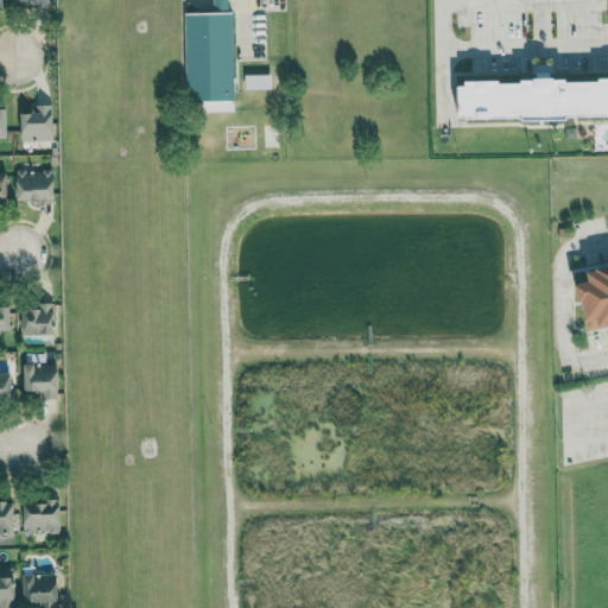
[(236,100),(234,12),(185,13),(188,101),(236,100)]
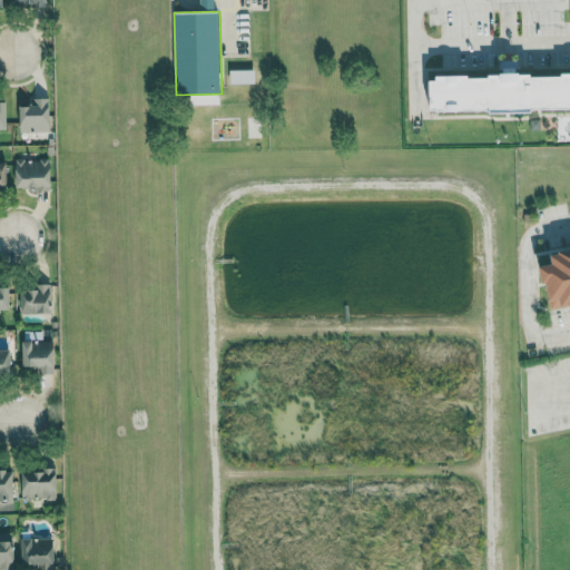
[(477,111),(441,112),(441,110),(434,110),(433,80),(441,80),(441,76),(473,75),(473,78),(493,78),(493,75),(537,74),(537,77),(567,77),(567,74),(569,72),(569,109),(540,110),(539,114),(494,114),(494,111),(477,111)]
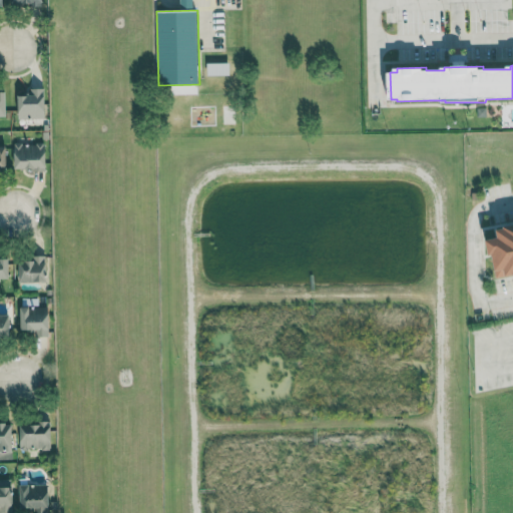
[(19,119),(46,118),(46,88),(30,89),(31,95),(18,96),(19,119)]
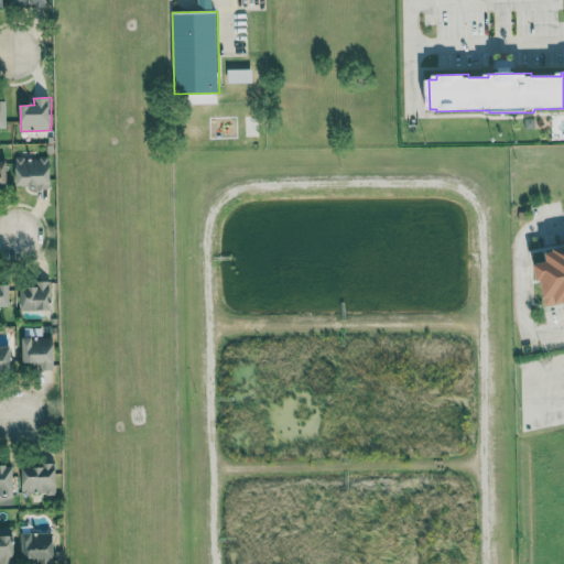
[(17,158),(17,187),(51,187),(52,159),(17,158)]
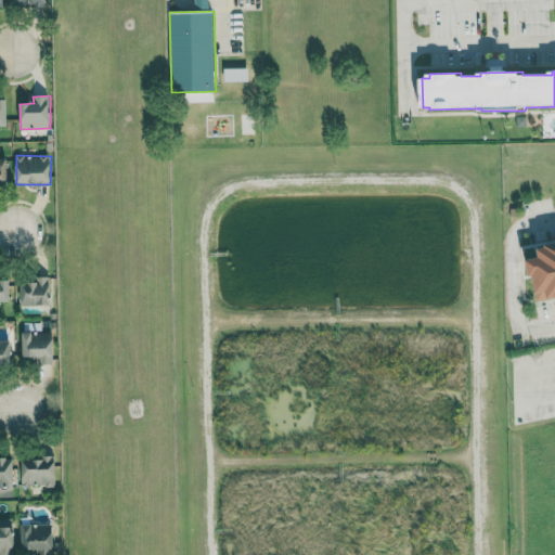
[(9,159),(0,159),(0,191),(8,192),(9,159)]
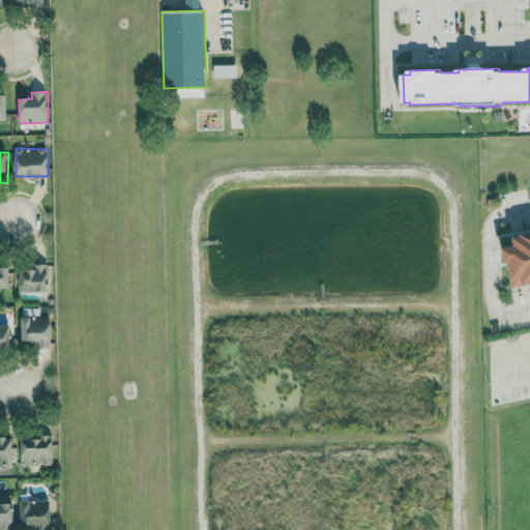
[(529,285),(527,286),(526,278),(523,280),(525,285),(513,287),(512,280),(516,277),(513,264),(510,264),(506,247),(519,245),(518,238),(526,237),(526,235),(529,234),(529,285)]
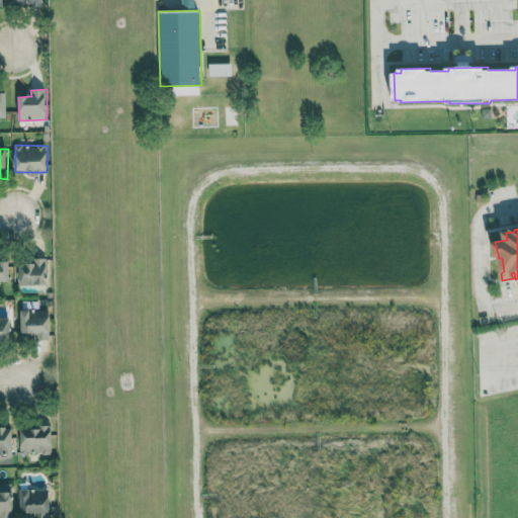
[(0,281),(10,281),(10,257),(0,256),(0,281)]
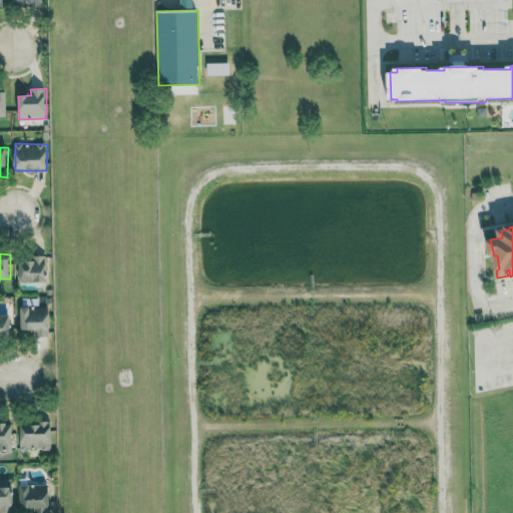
[(20,262),(20,283),(48,283),(47,255),(35,255),(35,262),(20,262)]
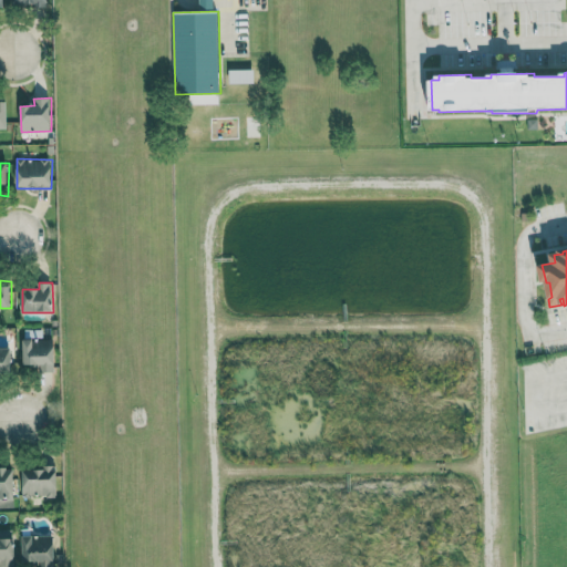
[(23,369),(54,370),(55,340),(24,339),(23,369)]
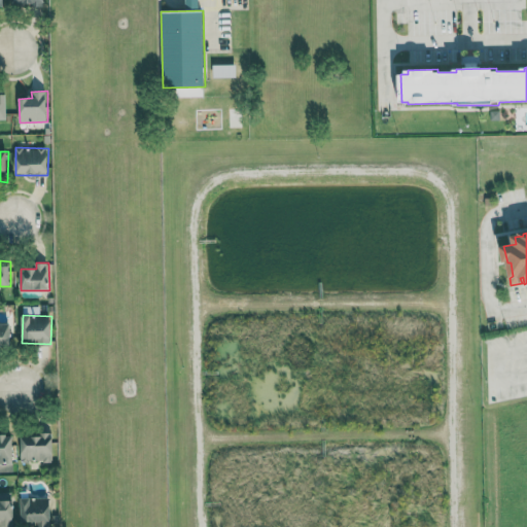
[(11,324),(0,324),(0,347),(11,347),(11,324)]
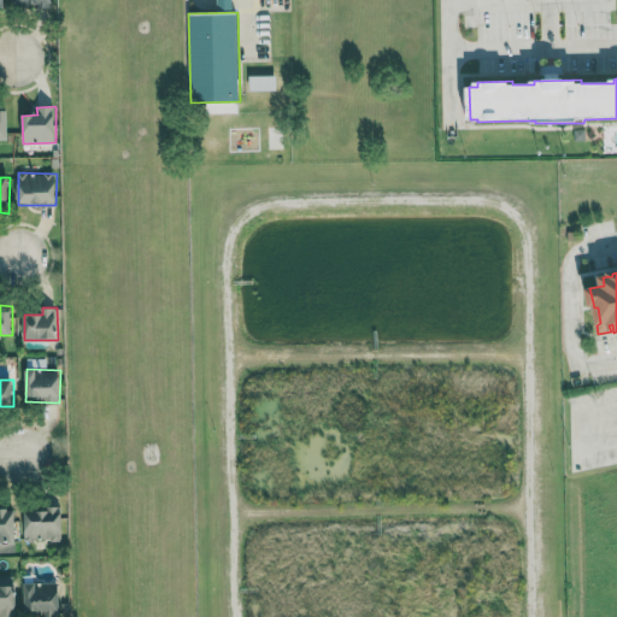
[(0,510),(0,544),(16,544),(16,510),(0,510)]
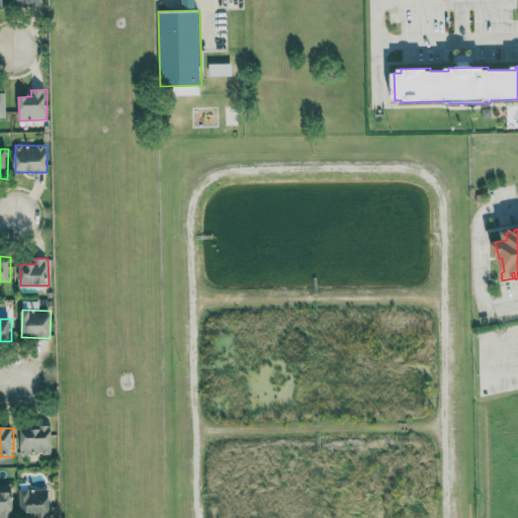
[(21,454),(53,454),(53,428),(20,428),(21,454)]
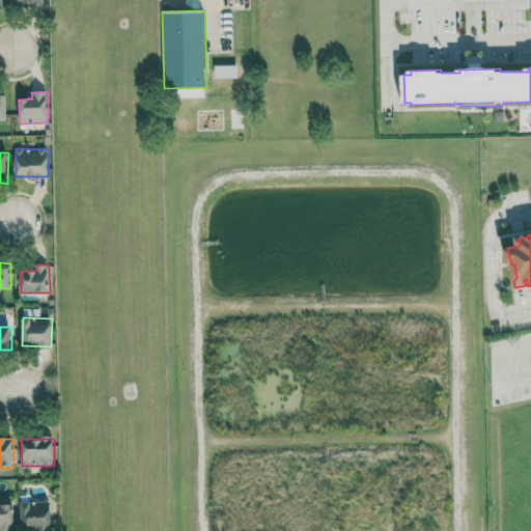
[(0,528),(14,528),(14,496),(0,496),(0,528)]
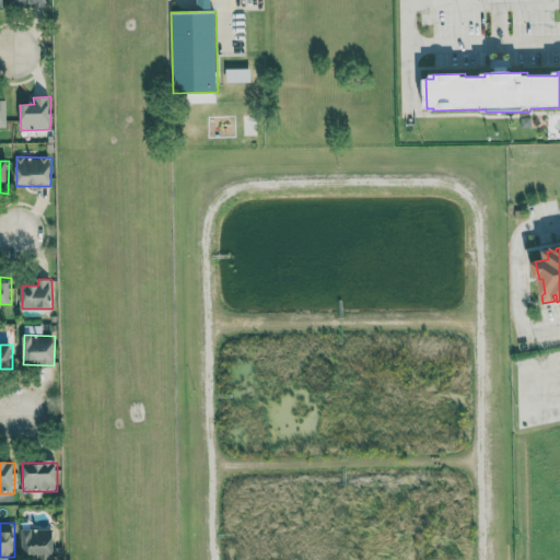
[(54,559),(53,529),(22,531),(23,559),(54,559)]
